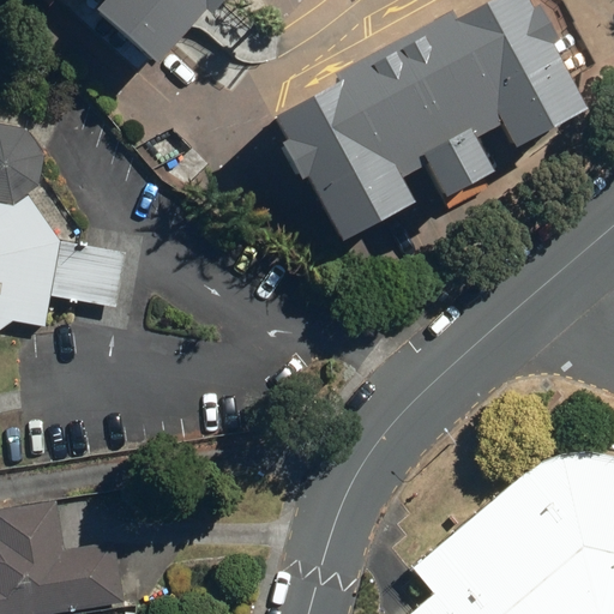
[(204,0),(58,0),(60,1),(60,0),(91,0),(84,8),(149,64),(204,0)]
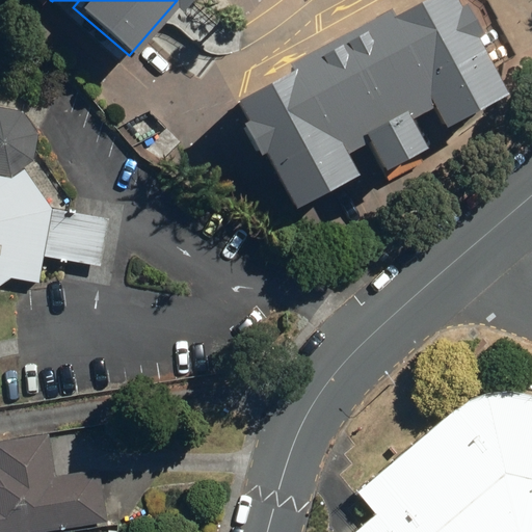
[(447,0),(418,0),(222,103),(278,208),(343,174),(331,153),(355,140),(371,169),(417,145),(413,137),(410,138),(399,117),(420,107),(431,128),(497,94),(447,0)]
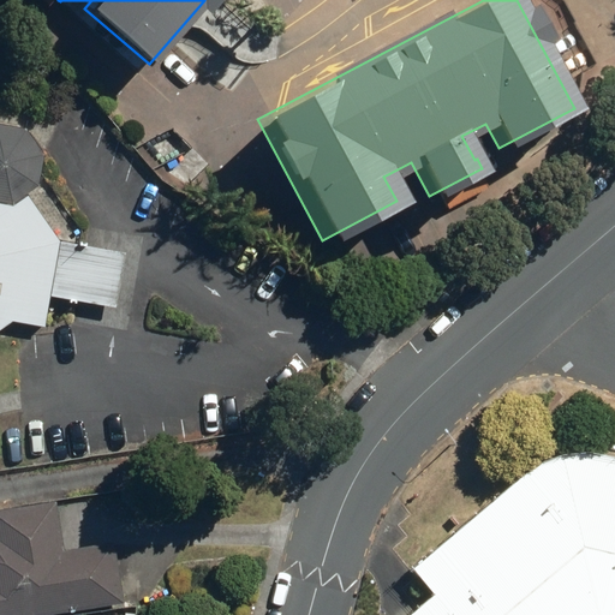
[(0,321),(43,328),(49,297),(112,309),(124,254),(59,245),(25,196),(43,180),(42,150),(24,129),(0,124),(0,321)]
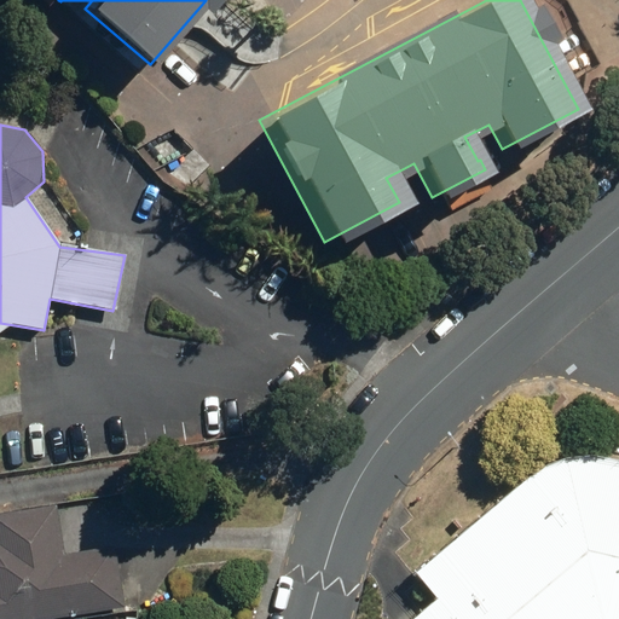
[(538,469),(412,571),(434,599),(409,618),(618,618),(618,461),(601,457),(582,458),(554,463),(538,469)]
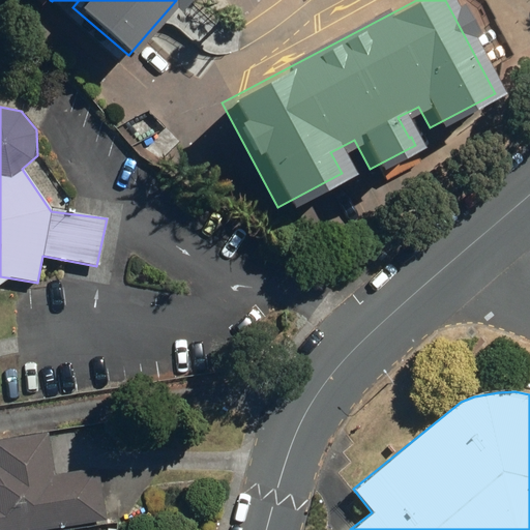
[(0,529),(65,529),(104,524),(94,472),(51,479),(43,433),(0,440),(0,529)]
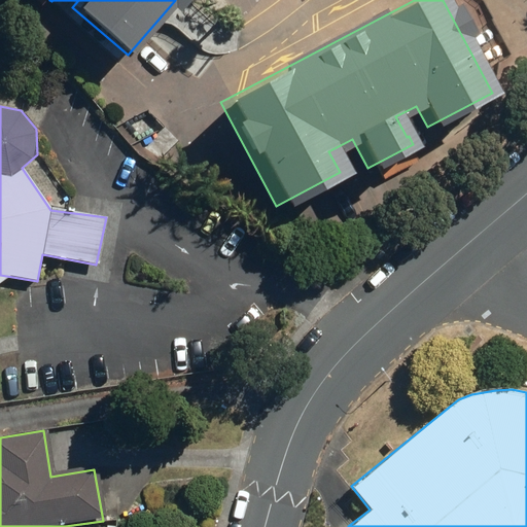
All buildings are outlined.
